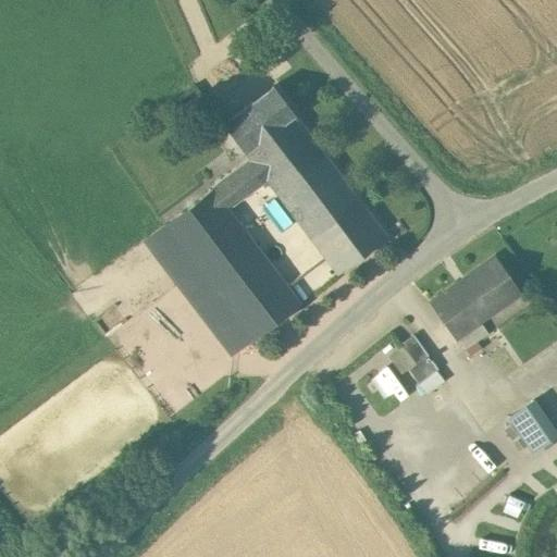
[(273,86),(224,123),(247,153),(296,116),(273,86)]
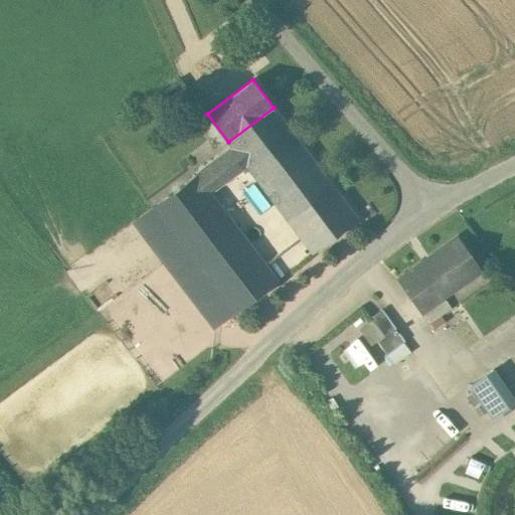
[(356,218),(274,108),(228,142),(233,149),(246,166),(311,252),(356,218)]
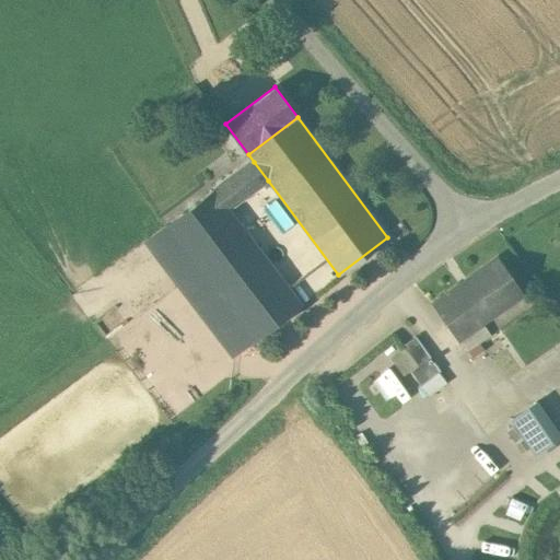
[(254,162),(147,242),(232,357),(302,304),(230,209),(268,181),(254,162)]
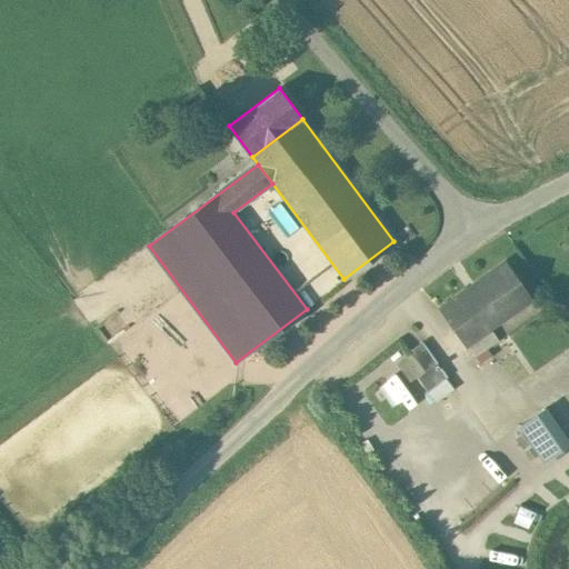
[(529,297),(503,262),(468,288),(471,291),(459,300),(481,331),(529,297)]
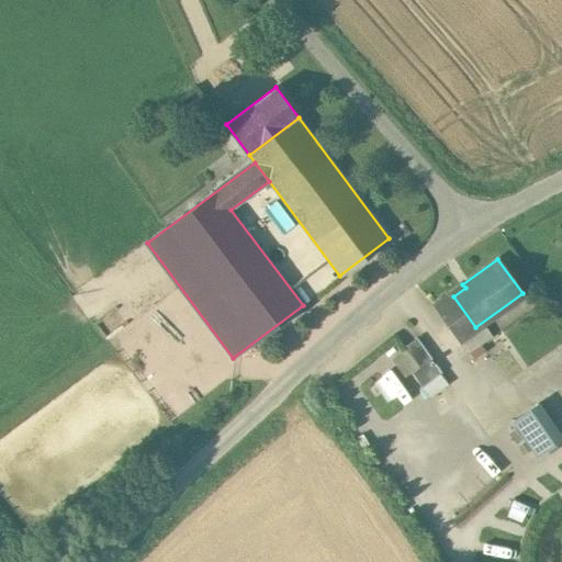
[(475,327),(453,296),(465,288),(462,284),(435,303),(460,338),(475,327)]
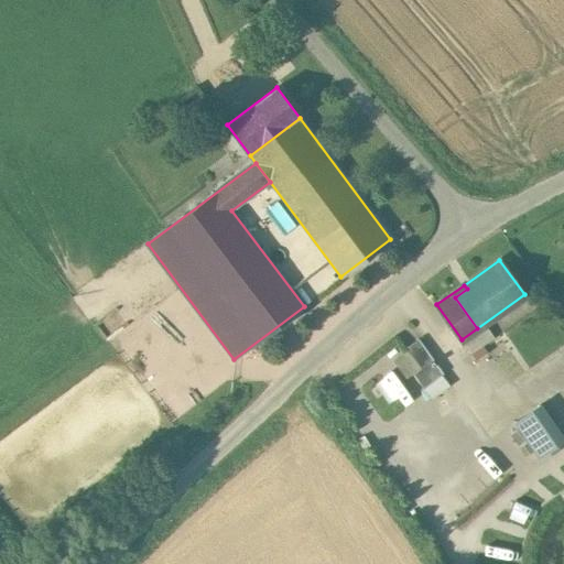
[(443,373),(419,339),(407,348),(421,368),(414,372),(424,387),(443,373)]
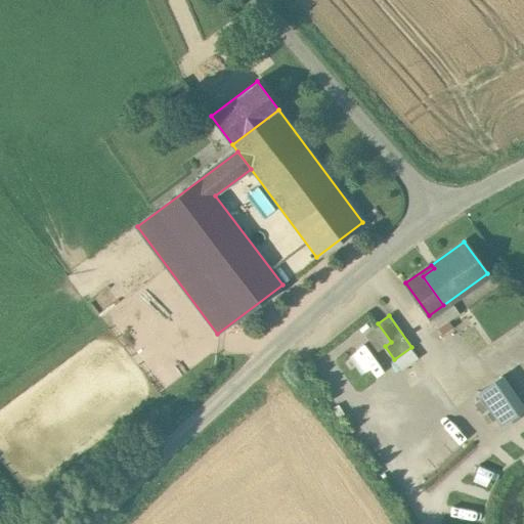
[(500,378),(480,392),(500,422),(513,412),(509,406),(517,401),(500,378)]
